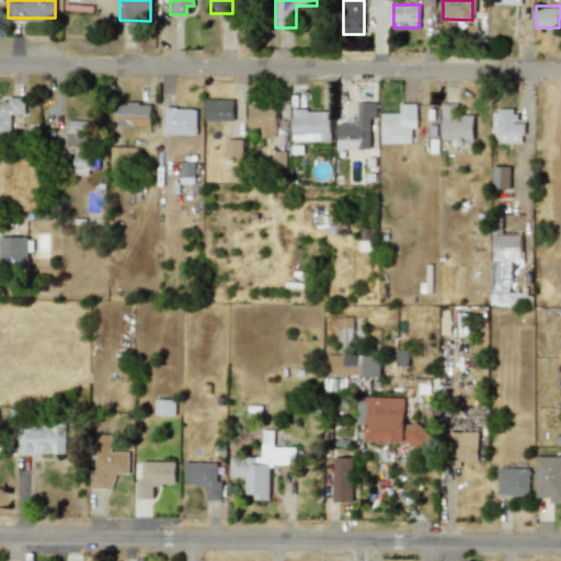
[(0,134),(10,134),(11,114),(24,114),(25,98),(8,98),(8,103),(0,102),(0,134)]
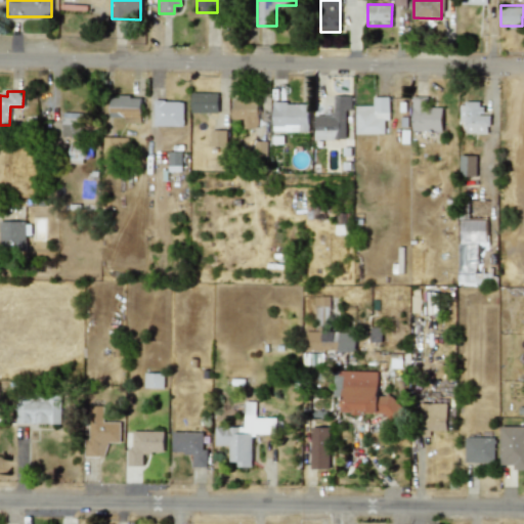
[(190,112),(218,113),(218,92),(190,92),(190,112)]
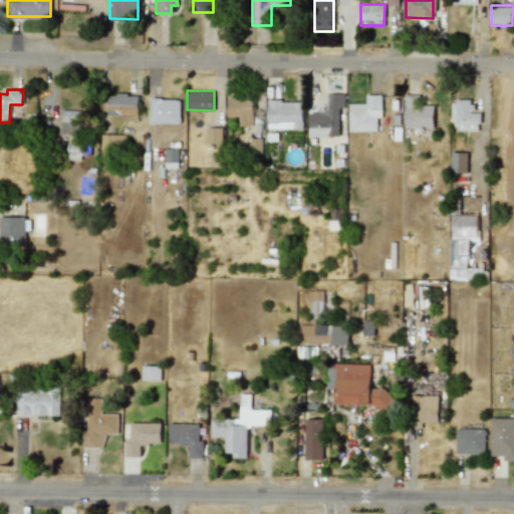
[(338,106),(344,106),(344,93),(326,93),(327,112),(309,112),(309,137),(339,136),(338,106)]
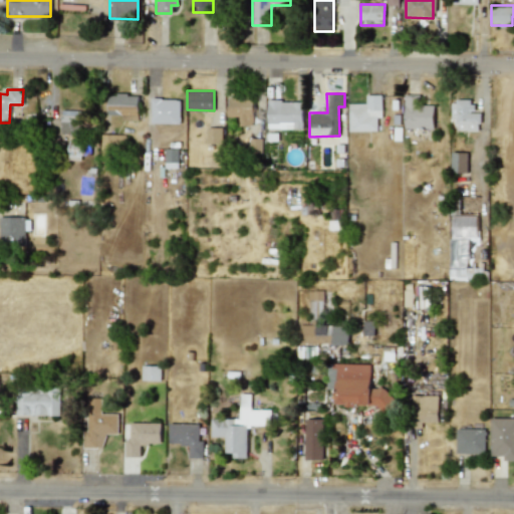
[(107,112),(120,112),(120,120),(138,120),(138,94),(107,94),(107,112)]
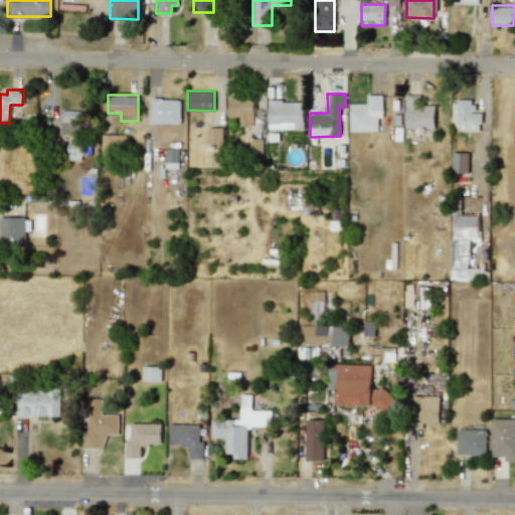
[(349,131),(377,131),(377,118),(382,118),(382,95),(367,95),(367,104),(349,104),(349,131)]
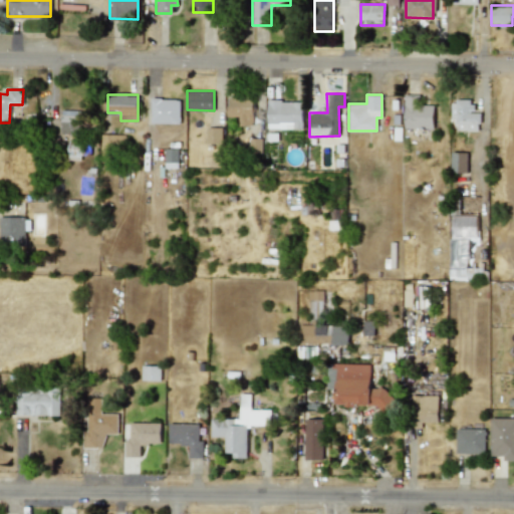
[(434,105),(418,105),(418,94),(405,94),(405,127),(434,127),(434,105)]
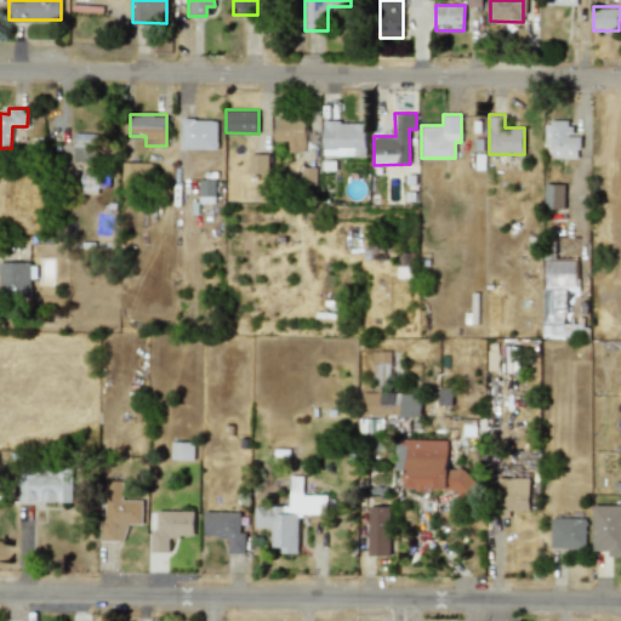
[(275,141),(289,141),(289,152),(306,152),(306,115),(277,115),(275,141)]
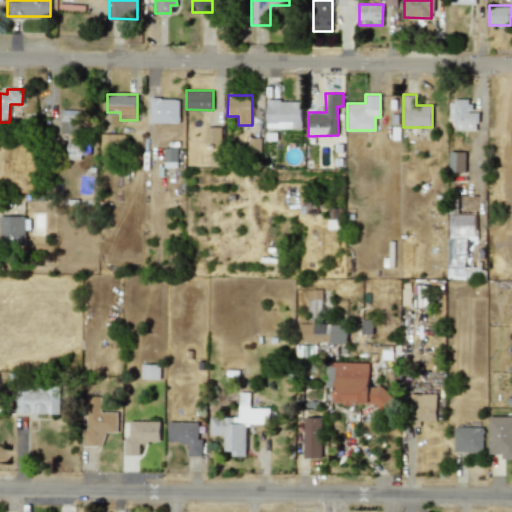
[(150,122),(179,123),(179,98),(150,98),(150,122)]
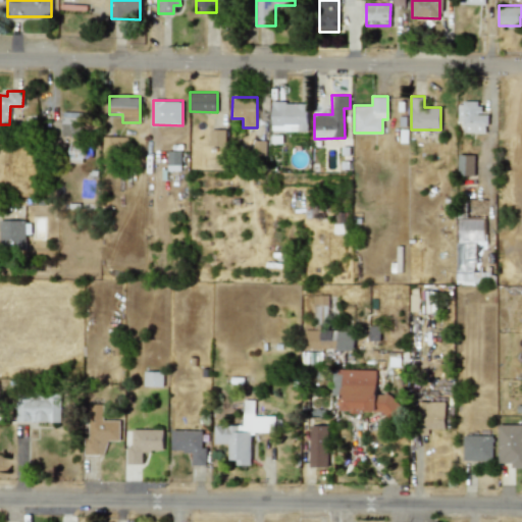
[(487,114),(479,114),(480,102),(458,101),(458,122),(465,122),(464,133),(486,134),(487,114)]
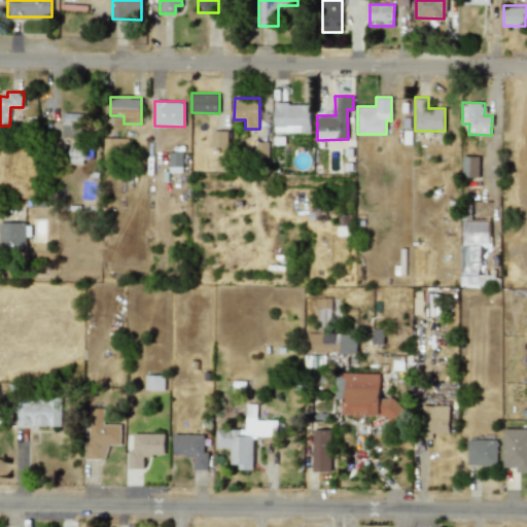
[(274,132),(310,132),(310,103),(274,103),(274,132)]
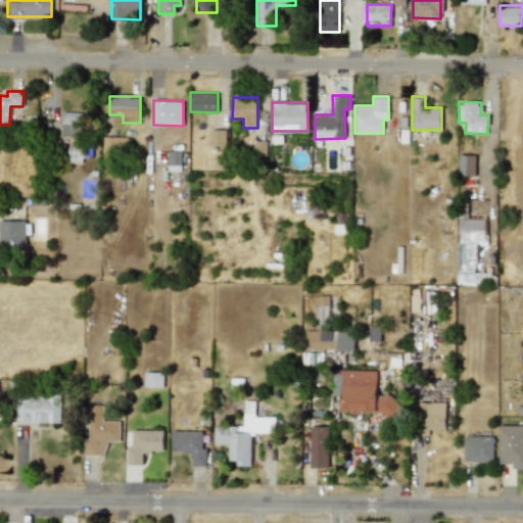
[(61,135),(80,136),(81,112),(62,111),(61,135)]
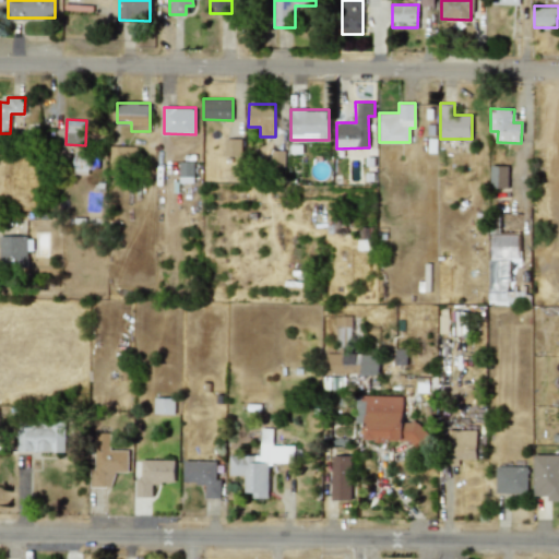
[(240,156),(241,139),(225,138),(224,155),(240,156)]
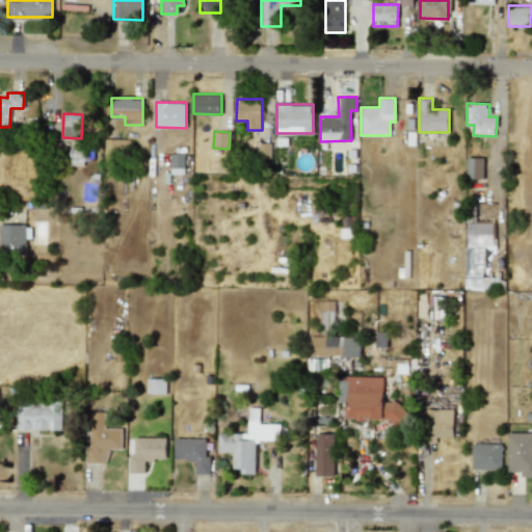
[(104,155),(128,155),(128,139),(104,138),(104,155)]
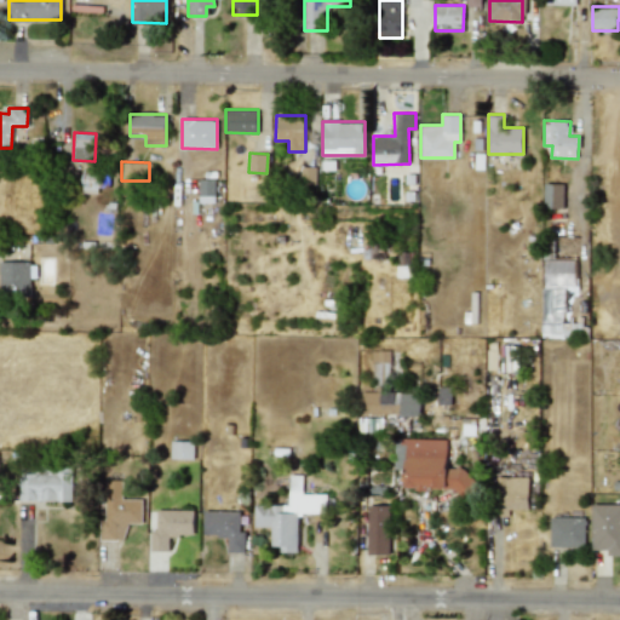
[(315,167),(302,167),(302,185),(314,185),(315,167)]
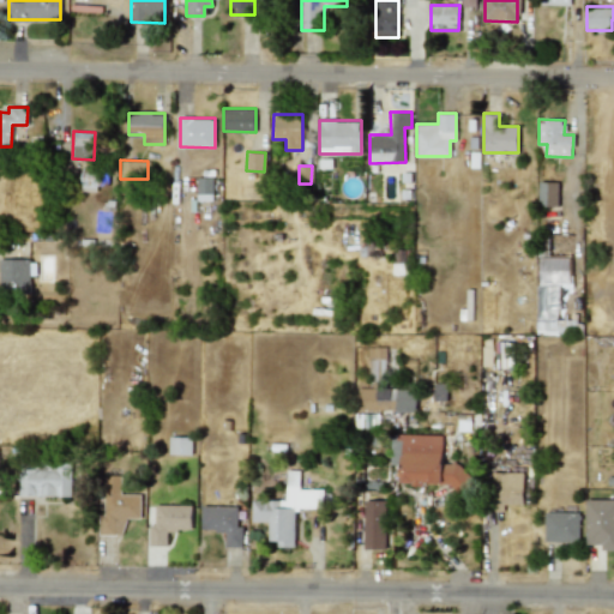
[(80,190),(95,191),(96,168),(80,167),(80,190)]
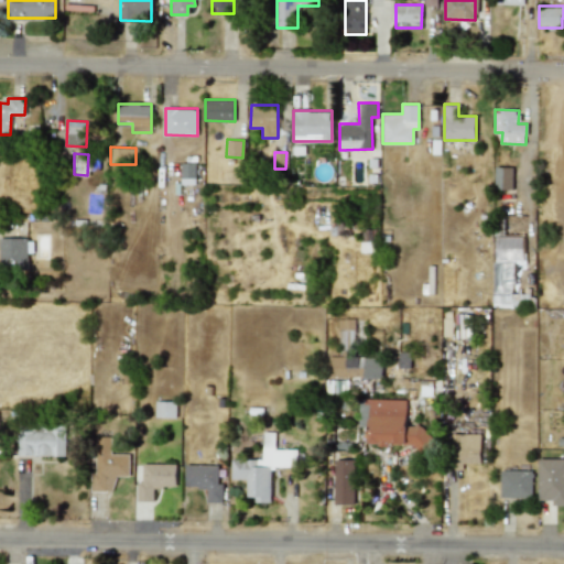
[(13,158),(1,158),(0,195),(12,195),(13,158)]
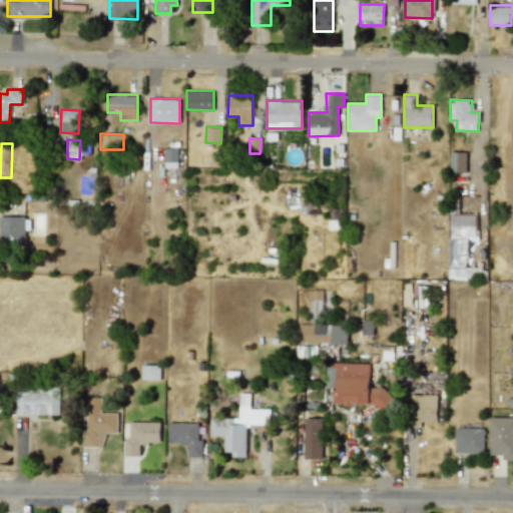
[(164,167),(177,167),(177,148),(164,148),(164,167)]
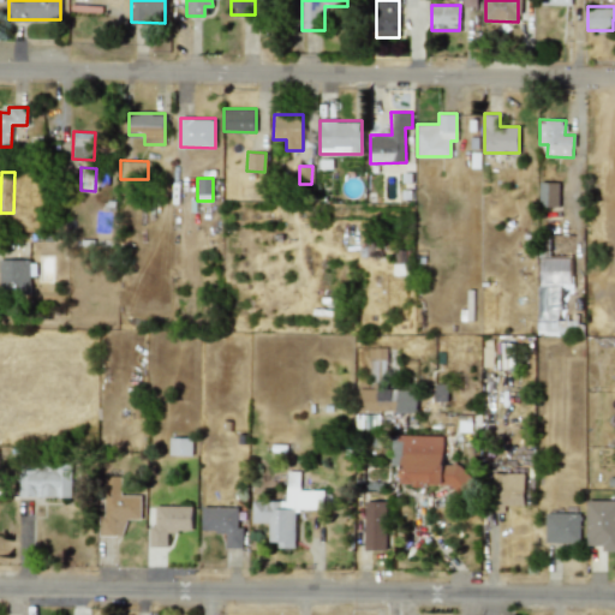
[(559,207),(560,183),(539,181),(538,206),(559,207)]
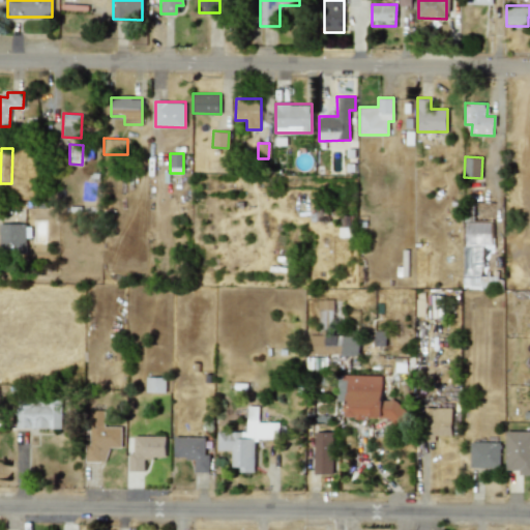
[(465,244),(491,244),(491,222),(464,223),(465,244)]
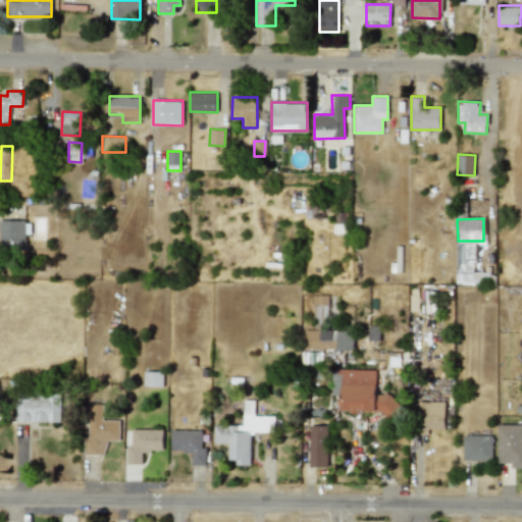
[(0,246),(24,246),(24,220),(0,219),(0,246)]
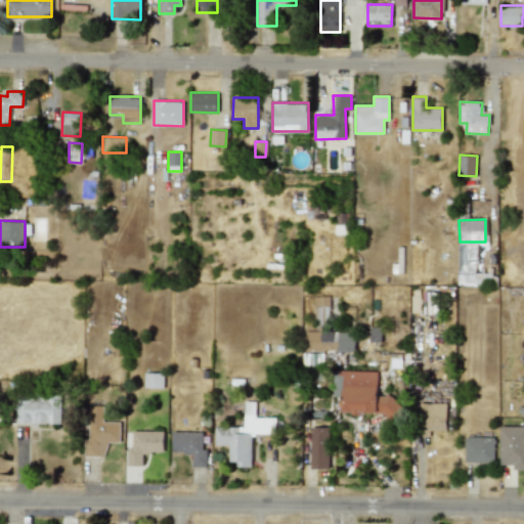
[(329,296),(314,296),(314,316),(329,317),(329,296)]
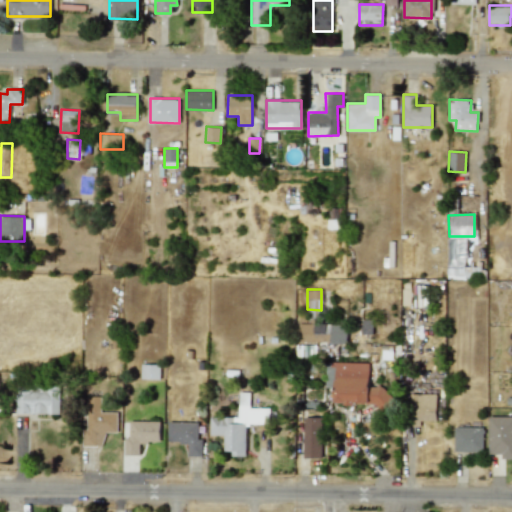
[(346,324),(296,323),(296,341),(346,342),(346,324)]
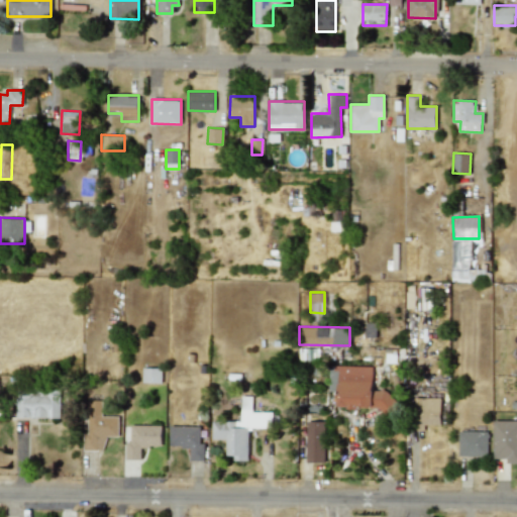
[(372,367),(329,365),(328,391),(337,391),(336,408),(394,410),(394,392),(371,391),(372,367)]
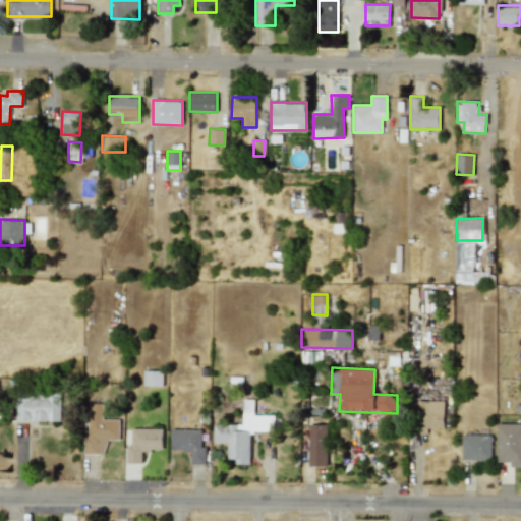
[(162,386),(163,370),(143,370),(143,385),(162,386)]
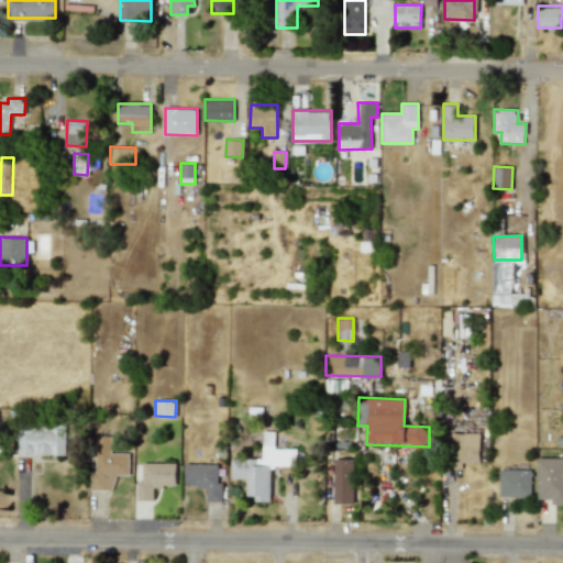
[(64,454),(64,423),(44,423),(44,429),(18,429),(17,454),(64,454)]
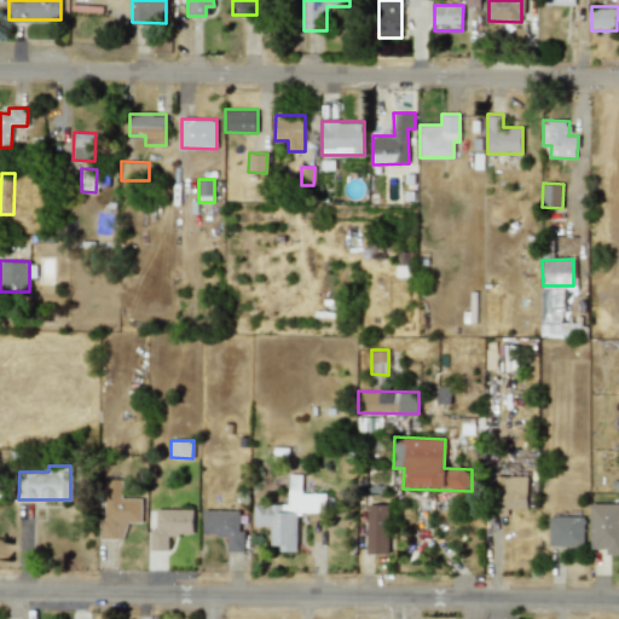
[(288,504),(254,503),(253,525),(271,525),(271,549),(296,549),(298,513),(320,513),(320,493),(301,492),(302,474),(289,474),(288,504)]
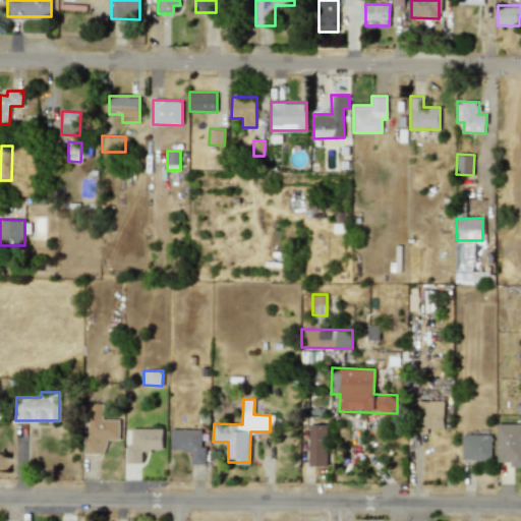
[(444,401),(416,400),(416,432),(426,432),(426,427),(444,428),(444,401)]
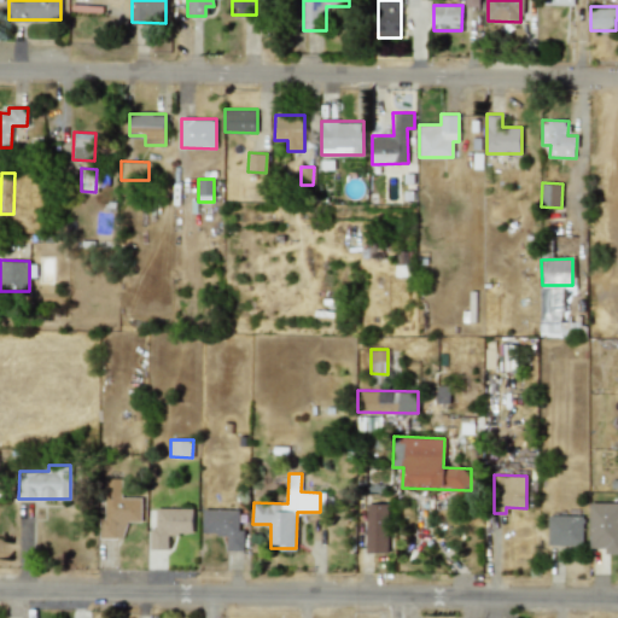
[(99,537),(126,537),(126,520),(141,522),(141,497),(122,496),(122,478),(104,478),(104,518),(99,518),(99,537)]
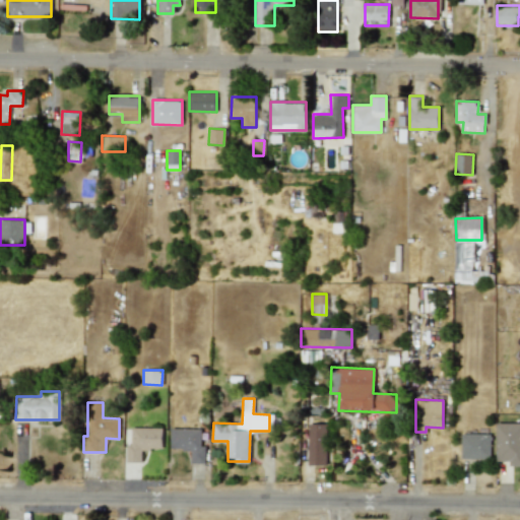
[(308,465),(327,464),(326,423),(308,424),(308,465)]
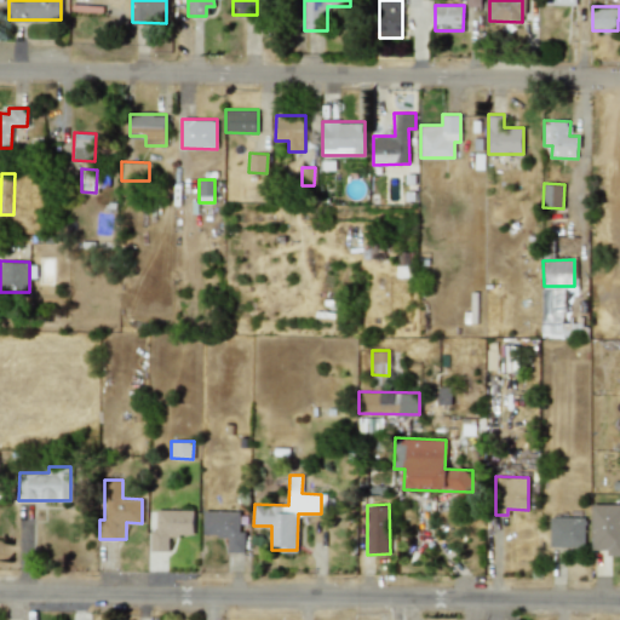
[(619,555),(619,504),(591,504),(591,549),(607,550),(607,555),(619,555)]
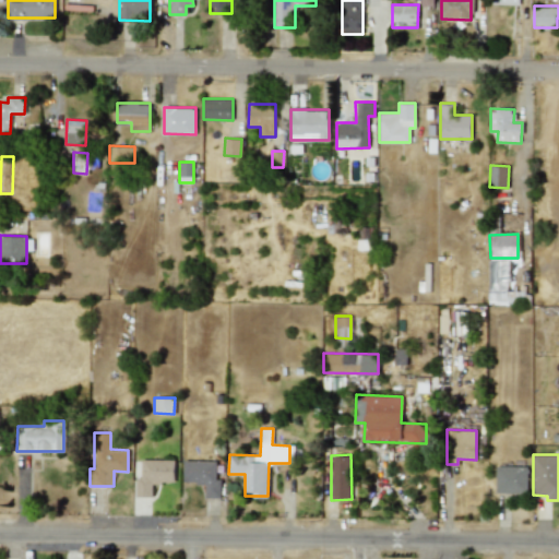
[(135,496),(152,497),(152,483),(174,483),(174,460),(141,460),(141,477),(135,477),(135,496)]
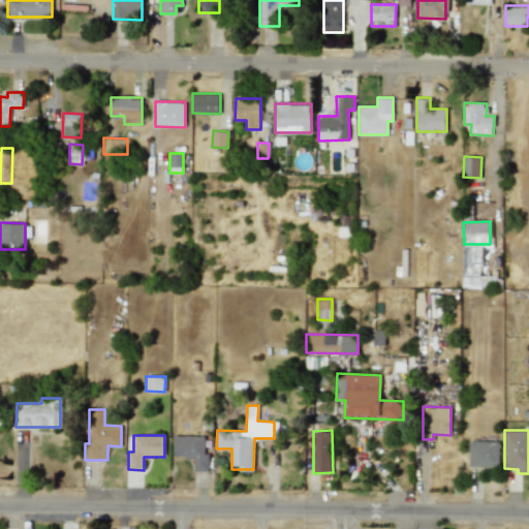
[(173,458),(194,458),(193,470),(208,471),(209,454),(204,454),(204,436),(173,435),(173,458)]
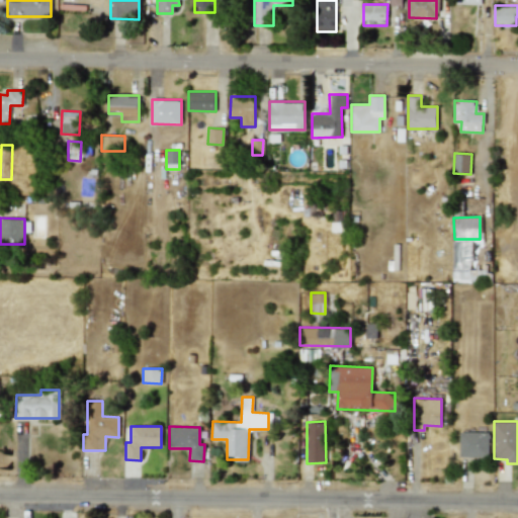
[(488,432),(458,431),(458,456),(488,457),(488,432)]
